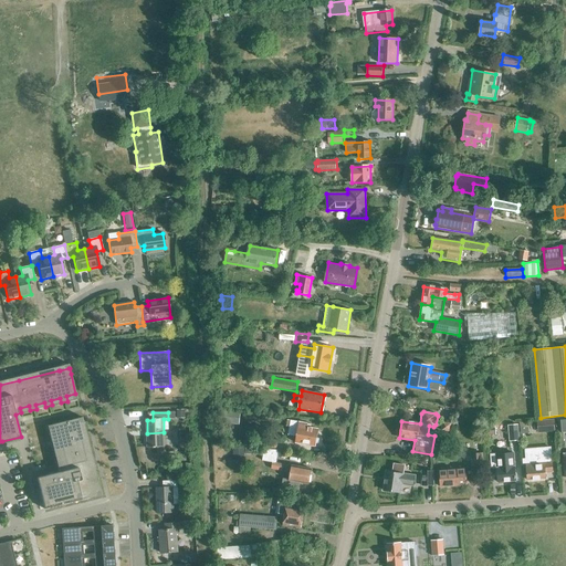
[(37,478),(40,492),(44,510),(50,507),(49,503),(60,501),(61,505),(70,503),(69,499),(80,495),(81,500),(90,498),(88,494),(100,491),(98,486),(95,472),(92,473),(88,462),(80,427),(80,428),(79,423),(77,419),(77,418),(74,419),(55,423),(52,425),(52,426),(54,433),(49,436),(51,442),(55,441),(58,449),(53,450),(54,458),(60,457),(61,464),(56,465),(59,472),(37,478)]
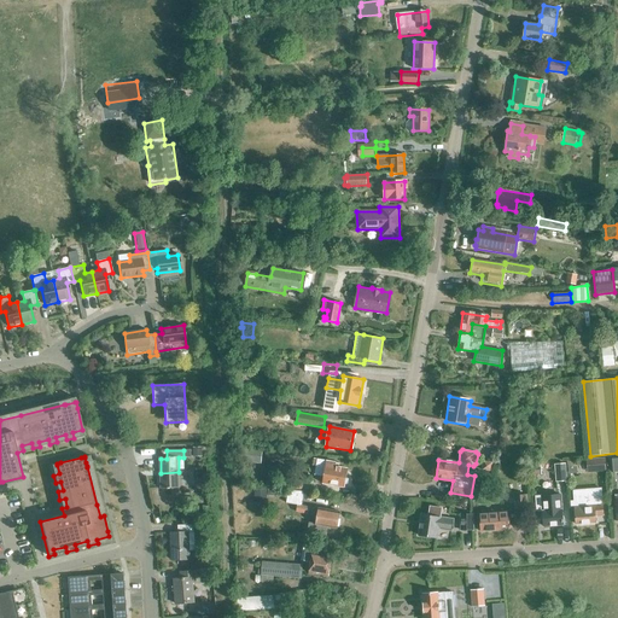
[(587,459),(588,473),(606,471),(605,458),(587,459)]
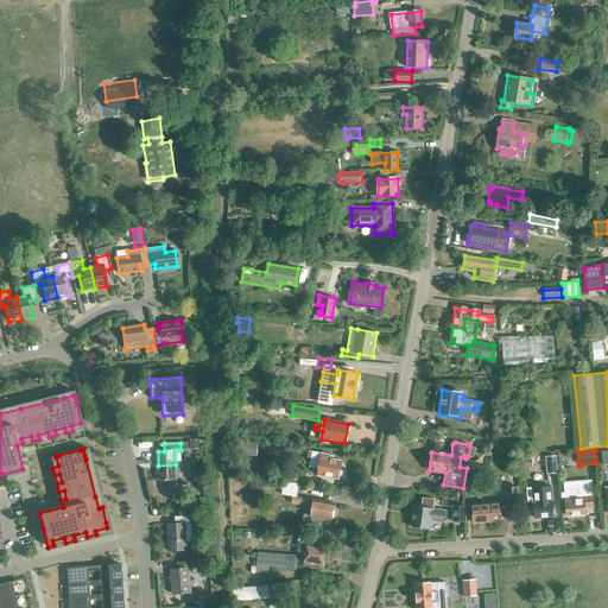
[(318,475),(339,479),(342,461),(334,460),(335,456),(309,451),(308,457),(311,458),(310,467),(320,468),(318,475)]
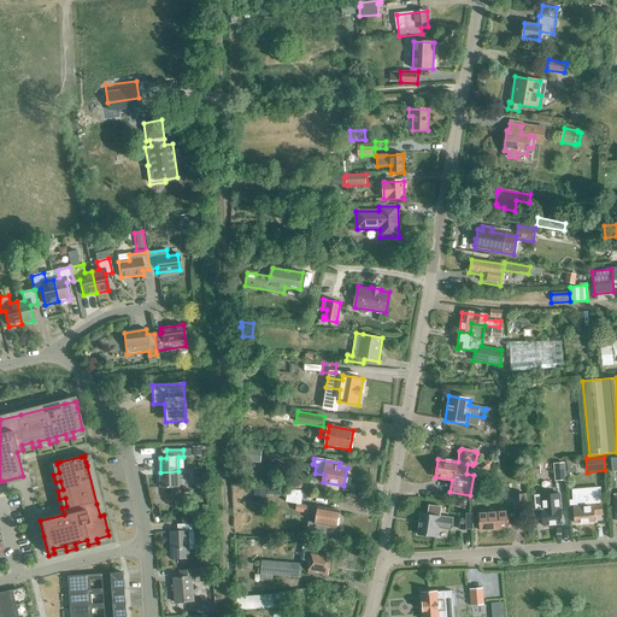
[(554,464),(556,481),(565,480),(564,463),(554,464)]
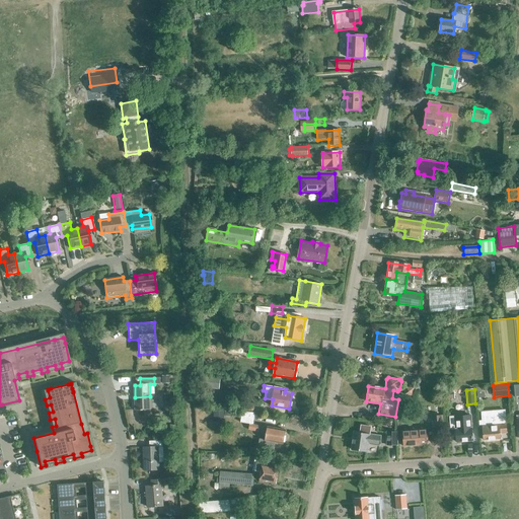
[(150,396),(135,397),(135,410),(151,409),(150,396)]
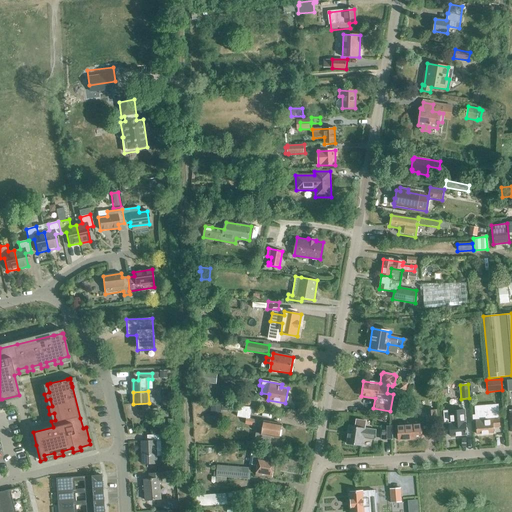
[(397,402),(404,403),(405,392),(398,391),(397,402)]
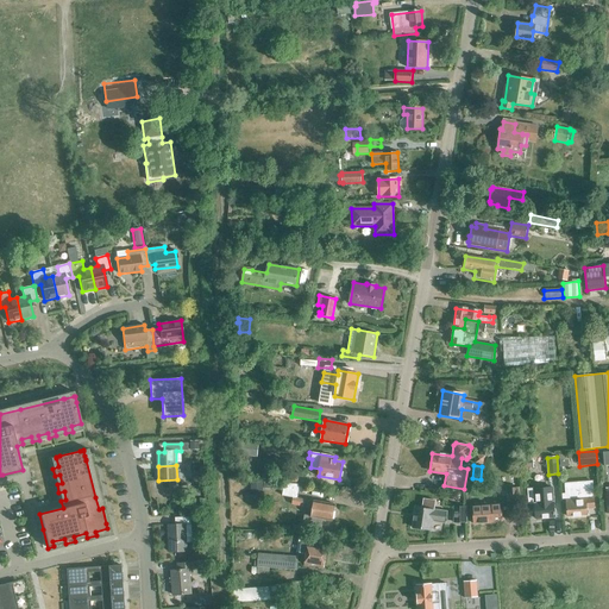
[(274,479),(297,484),(300,473),(276,470),(274,479)]
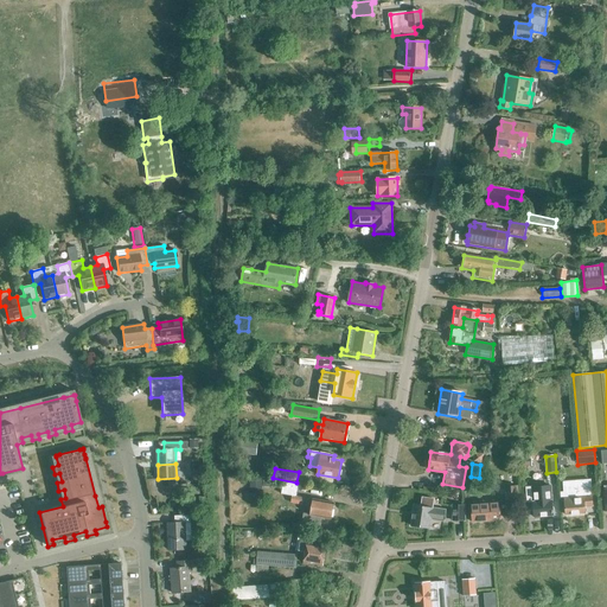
[(589,473),(563,475),(566,515),(585,513),(585,506),(592,506),(589,473)]
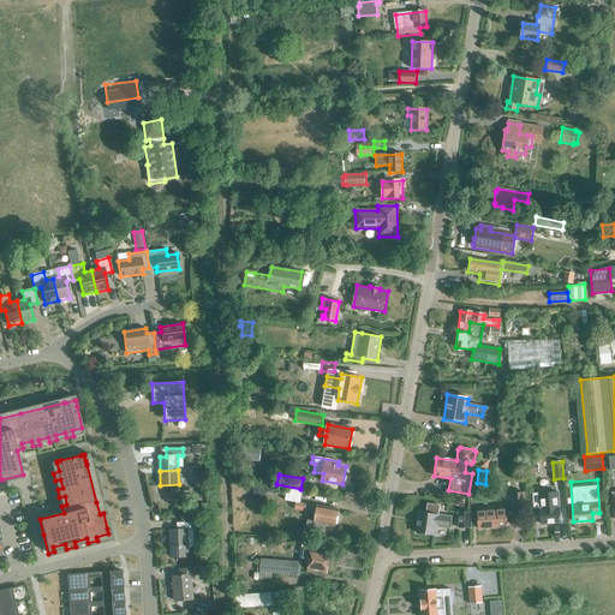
[(512,494),(513,512),(525,511),(524,493),(512,494)]
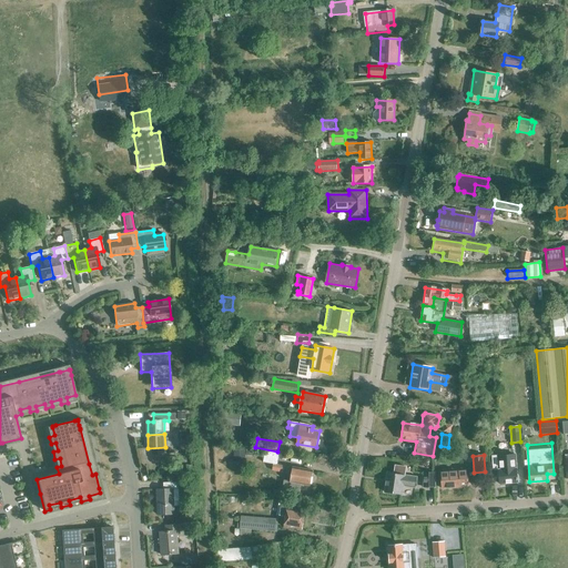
[(517,483),(516,457),(507,457),(507,465),(499,466),(490,466),(492,478),(498,478),(499,484),(517,483)]
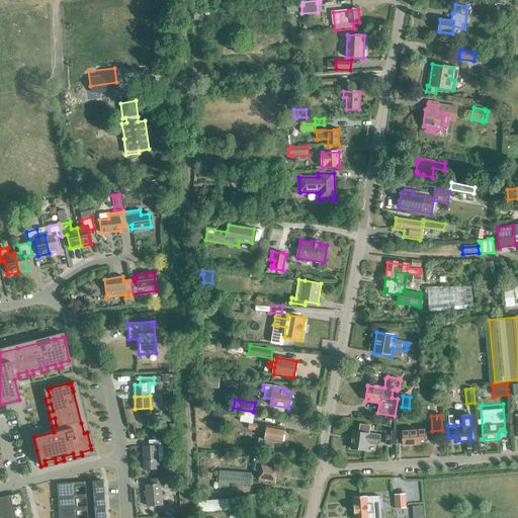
[(275,441),(282,442),(285,429),(252,423),(251,429),(258,431),(266,432),(265,439),(259,438),(257,447),(273,450),(275,441)]
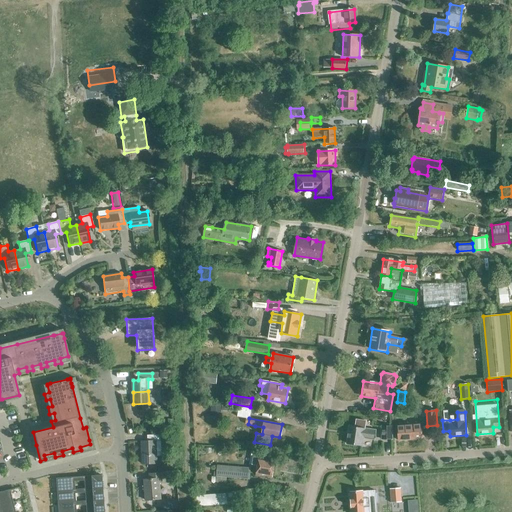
[(397,424),(398,440),(423,438),(422,422),(397,424)]
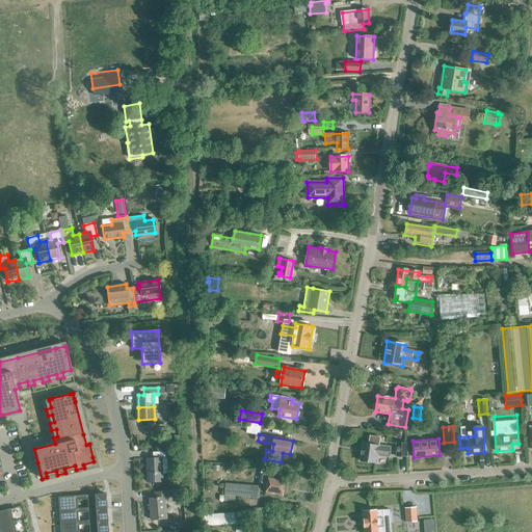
[(377,454),(389,455),(390,448),(379,447),(379,446),(363,444),(361,460),(376,463),(377,454)]
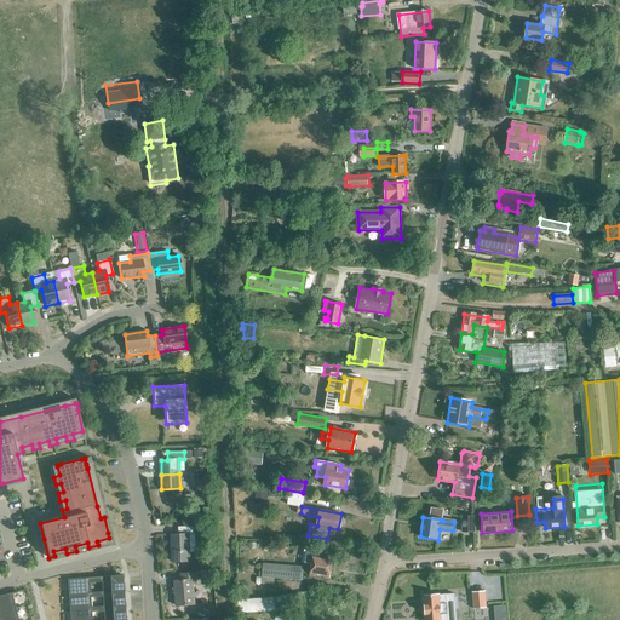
[(463,517),(463,532),(475,532),(475,517),(463,517)]
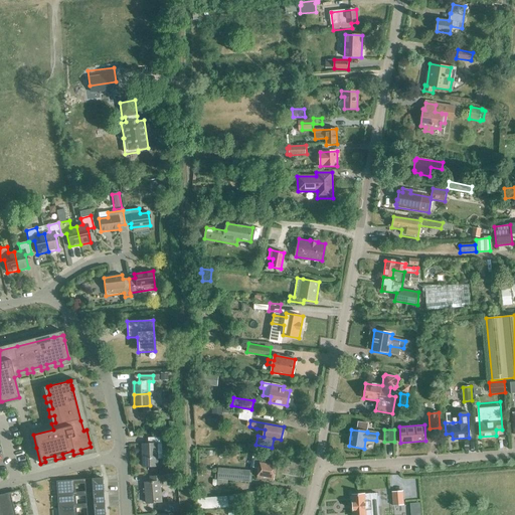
[(143,445),(144,467),(158,467),(157,444),(161,444),(161,438),(148,438),(148,444),(143,445)]
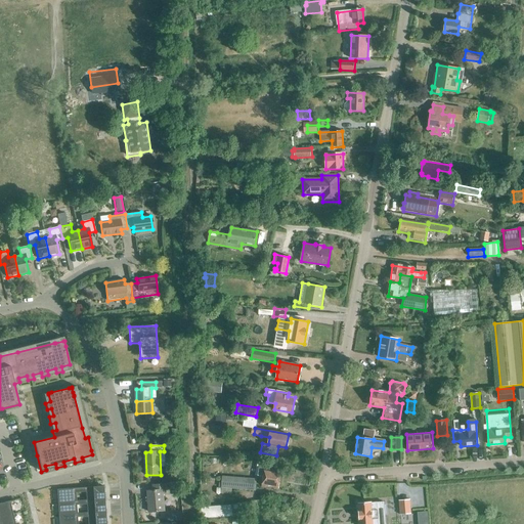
[(262,486),(278,488),(281,471),(267,469),(268,463),(258,461),(256,475),(263,477),(262,486)]
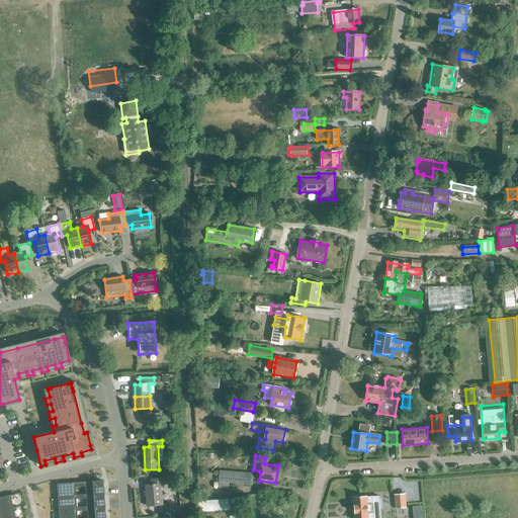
[(220,482),(221,471),(199,469),(199,475),(200,475),(200,478),(202,478),(201,481),(220,482)]
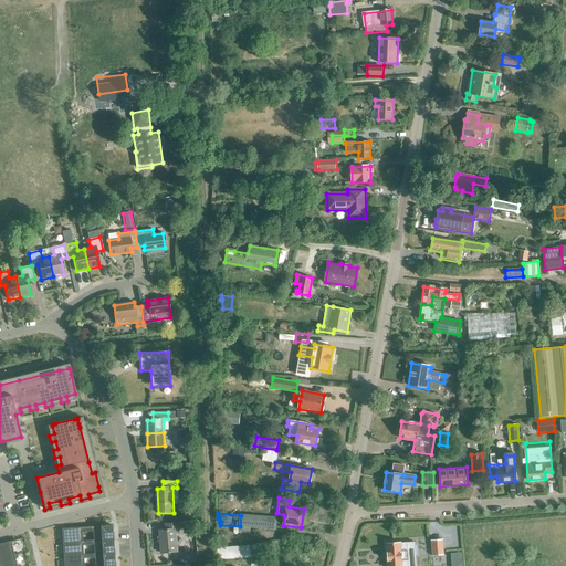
[(241,515),(240,526),(240,532),(250,533),(251,527),(269,530),(275,530),(275,517),(269,517),(241,515)]
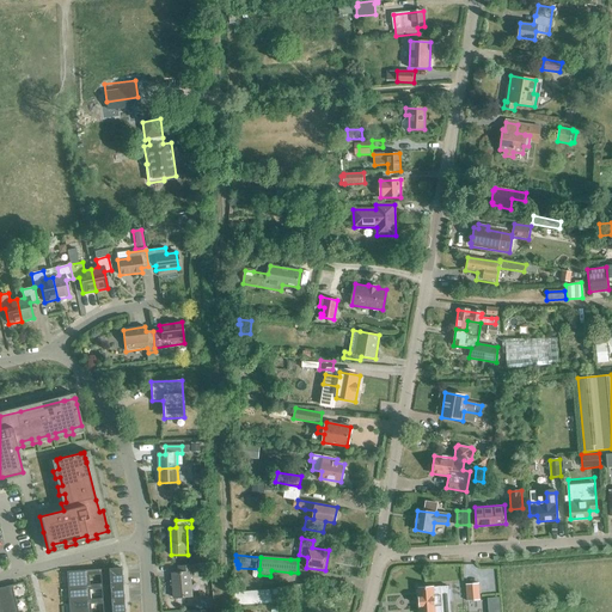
[(172,574),(175,598),(193,597),(191,577),(195,577),(194,567),(178,568),(179,574),(172,574)]
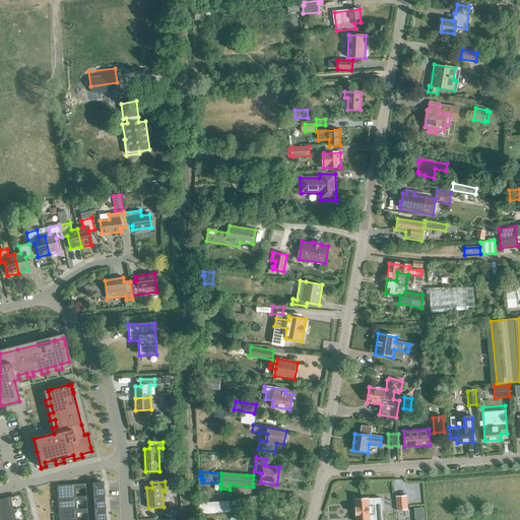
[(103,482),(56,485),(57,499),(75,498),(74,489),(84,489),(85,497),(104,496),(103,482)]
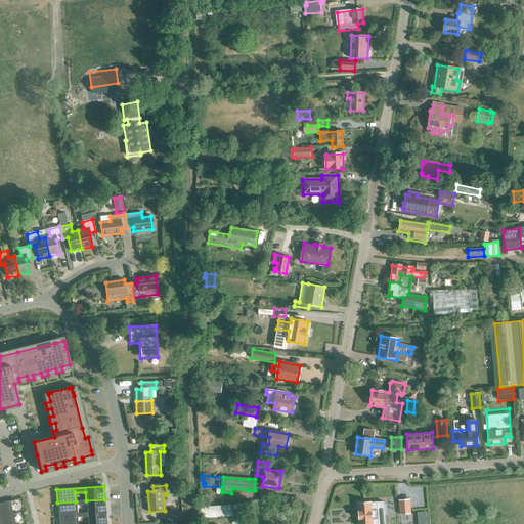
[(76,501),(57,503),(58,515),(77,514),(76,505),(86,505),(87,513),(104,512),(104,499),(86,500),(76,501)]
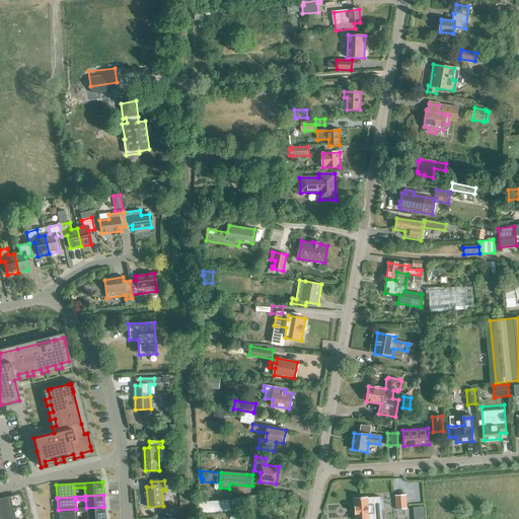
[(251,506),(261,504),(258,495),(250,497),(250,496),(229,500),(199,502),(200,514),(231,511),(252,508),(251,506)]
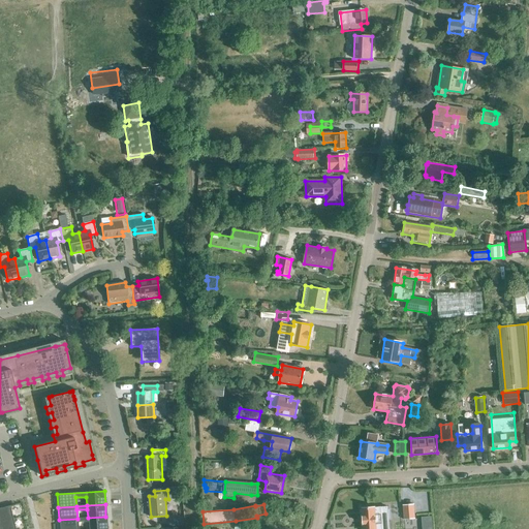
[(0,522),(12,519),(9,506),(0,508),(0,522)]
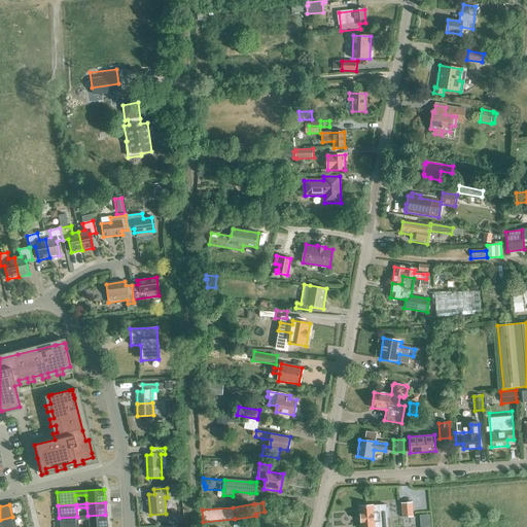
[(407,504),(396,505),(397,520),(408,519),(407,504)]
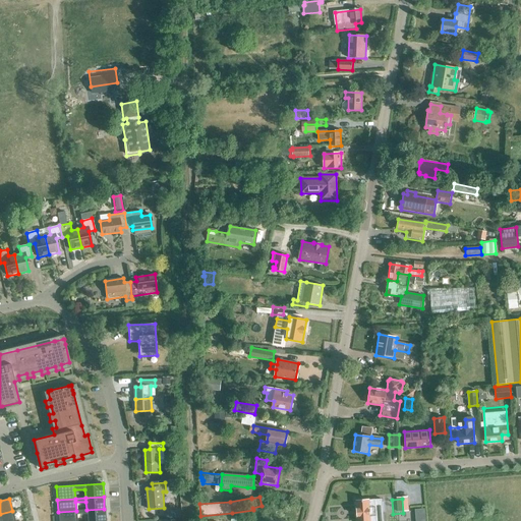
[(375,520),(374,510),(382,509),(381,500),(355,502),(357,520),(375,520)]
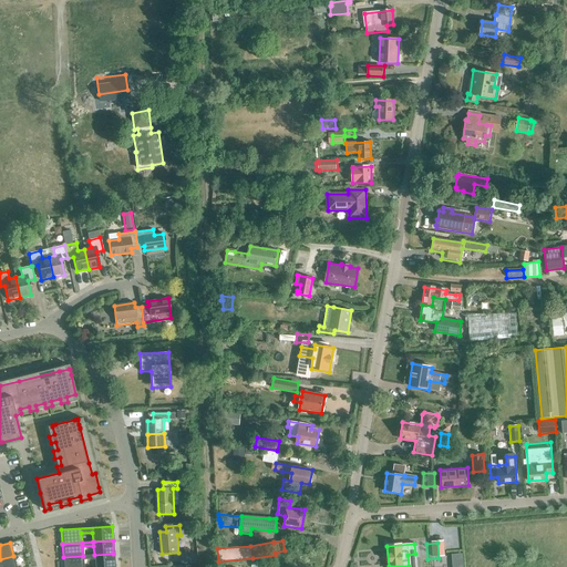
[(83,556),(63,557),(63,566),(83,566),(83,560),(94,559),(94,566),(114,566),(113,554),(94,555),(83,556)]
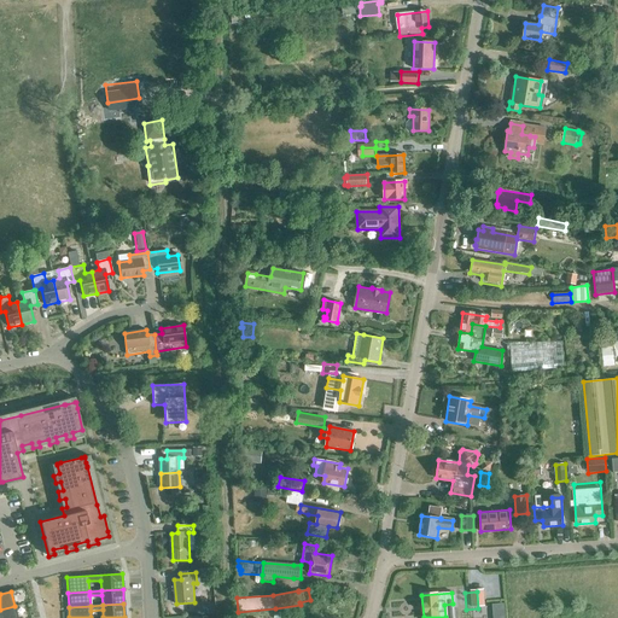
[(17,617),(15,606),(0,610),(0,617),(17,617)]
